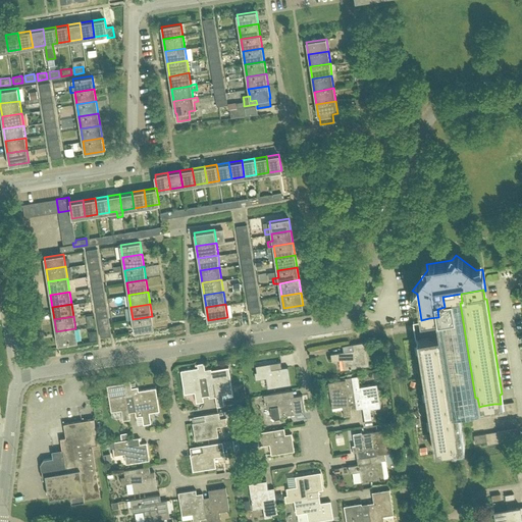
[(152,316),(133,319),(135,331),(154,328),(152,316)]
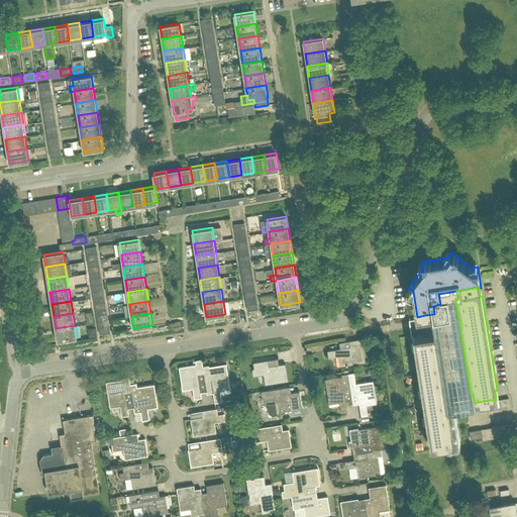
[(434,314),(425,315),(428,333),(415,335),(433,447),(446,445),(455,444),(434,314)]
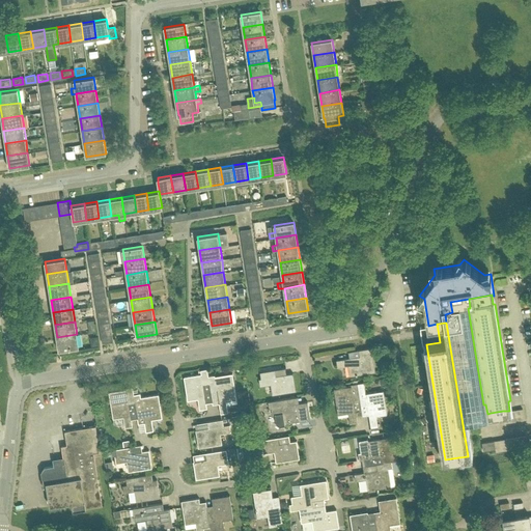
[(77,334),(57,337),(59,350),(79,346),(77,334)]
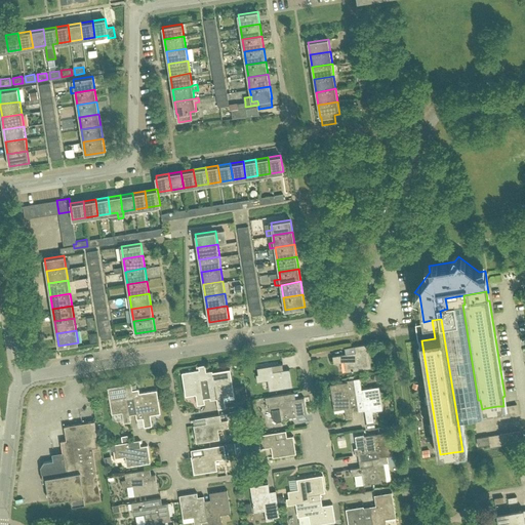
[(368,350),(370,349),(369,342),(355,345),(356,352),(332,355),(333,362),(345,361),(346,371),(371,367),(368,350)]
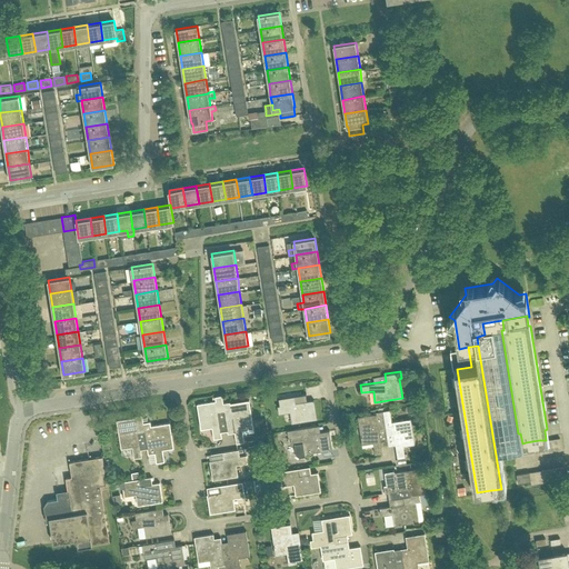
[(225,410),(223,402),(222,395),(216,396),(216,400),(197,403),(201,428),(212,427),(215,438),(222,437),(218,411),(225,410)]
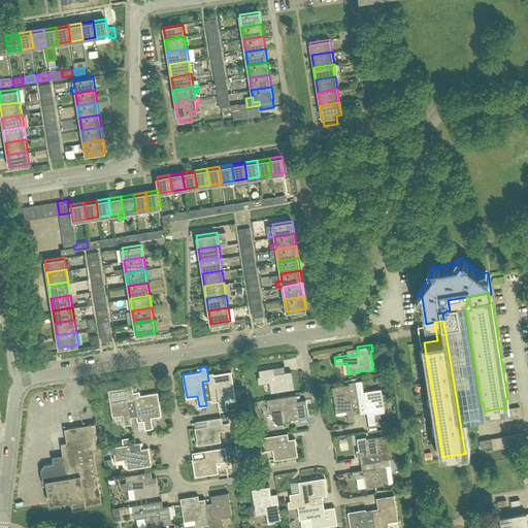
[(274,373),(273,367),(259,369),(260,375),(258,375),(259,384),(269,382),(271,392),(297,388),(294,370),(274,373)]
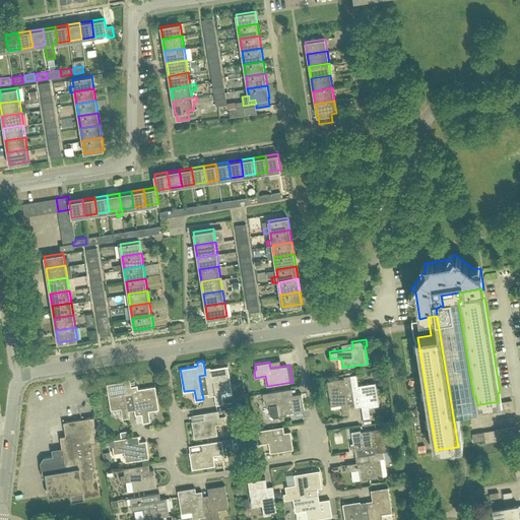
[(204,368),(205,375),(206,382),(212,381),(216,404),(223,403),(222,393),(232,391),(229,368),(211,371),(210,367),(204,368)]
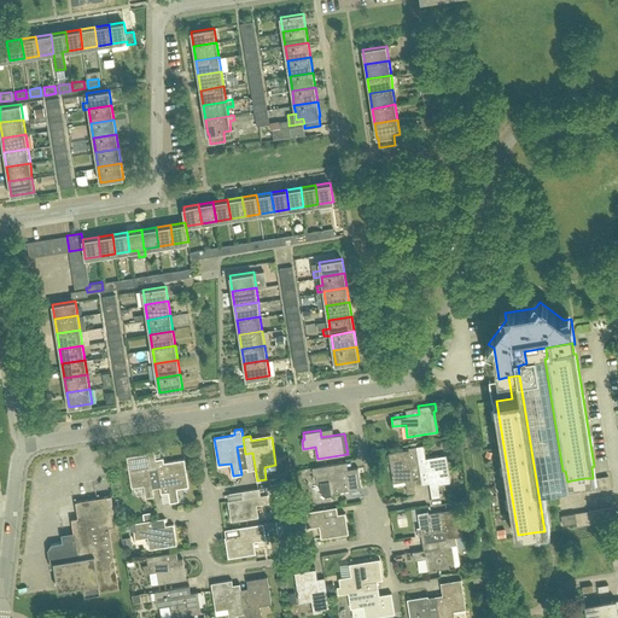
[(417,444),(418,454),(419,462),(420,471),(427,470),(431,497),(441,495),(438,483),(450,481),(445,454),(425,456),(425,453),(424,443),(417,444)]
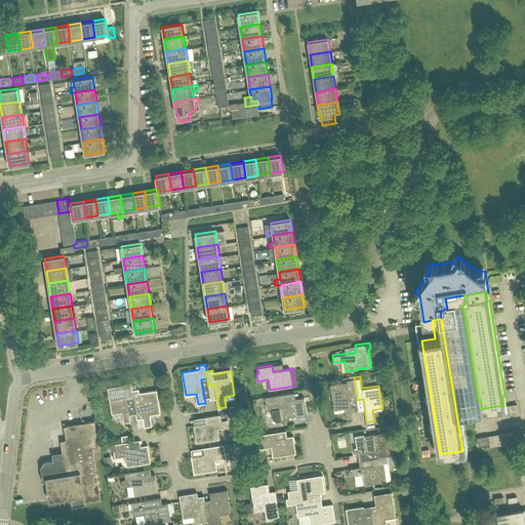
[(353,416),(350,394),(356,393),(355,386),(354,377),(347,378),(348,384),(330,386),(334,409),(345,407),(346,418),(353,416)]
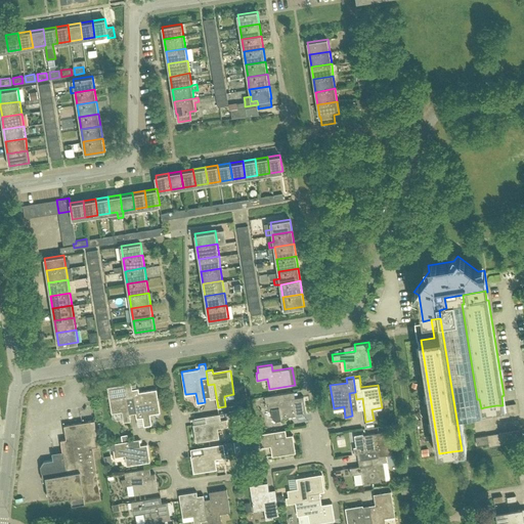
[(132,389),(131,384),(131,382),(125,383),(125,384),(107,386),(112,412),(122,410),(124,421),(131,420),(127,397),(133,396),(132,389)]
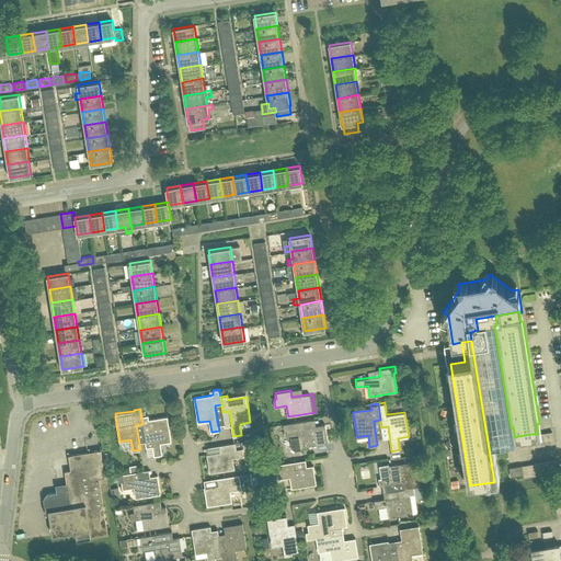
[(141,416),(142,424),(144,432),(150,431),(155,455),(162,454),(160,443),(171,441),(168,416),(149,420),(148,415),(146,415),(145,411),(140,411),(141,416)]
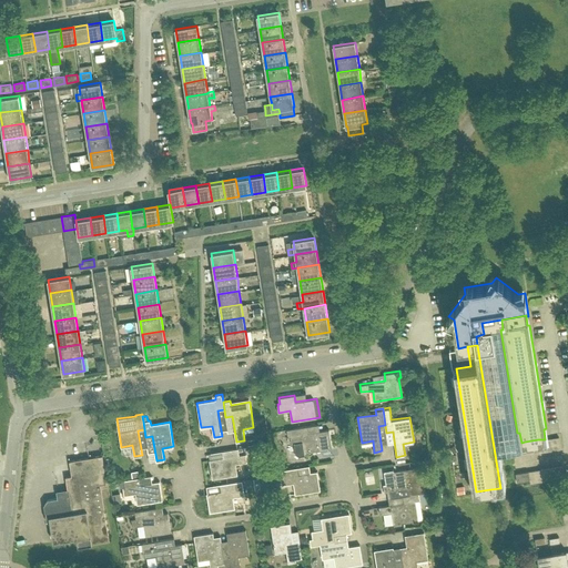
[(307,433),(306,425),(286,428),(287,436),(290,436),(291,443),(294,443),(295,452),(300,455),(304,454),(305,454),(305,453),(332,448),(328,429),(307,433)]
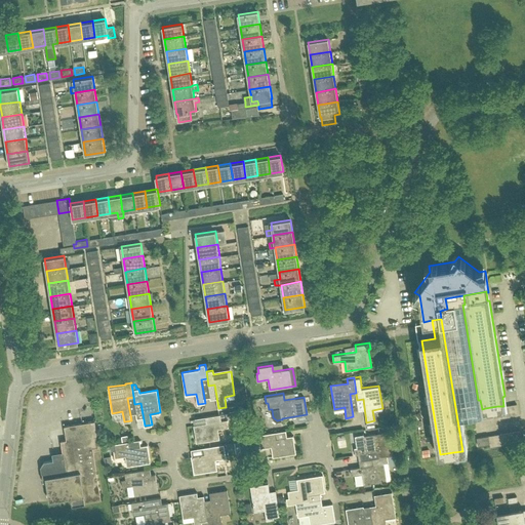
[(221,420),(220,414),(206,416),(206,422),(194,425),(196,442),(219,438),(217,428),(229,427),(228,419),(221,420)]
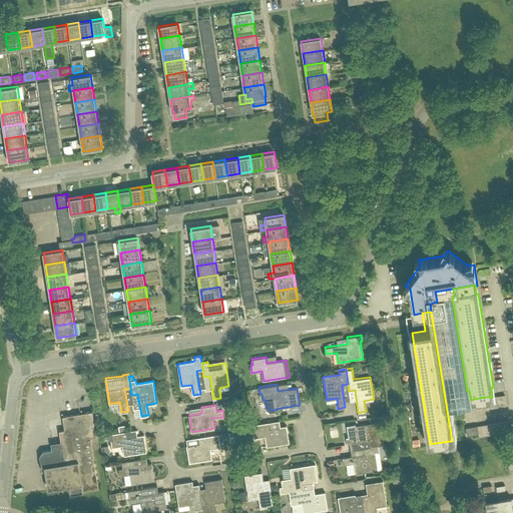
[(99,488),(90,438),(96,437),(92,411),(80,413),(80,412),(62,415),(65,429),(59,430),(62,448),(43,451),(40,456),(40,461),(42,472),(45,471),(48,489),(69,485),(70,492),(99,488)]
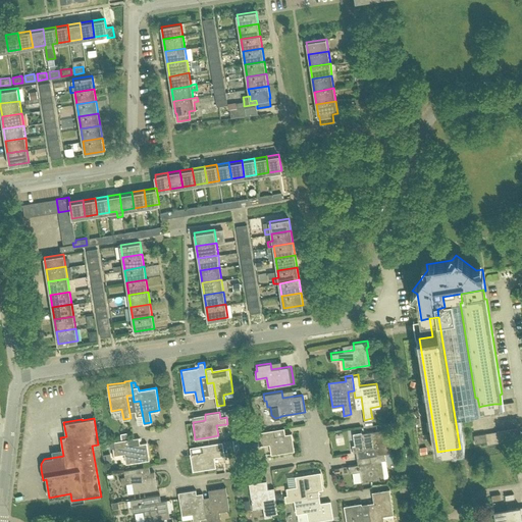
[(274,435),(273,429),(259,431),(260,437),(258,438),(259,446),(269,444),(271,454),(295,450),(292,432),(274,435)]
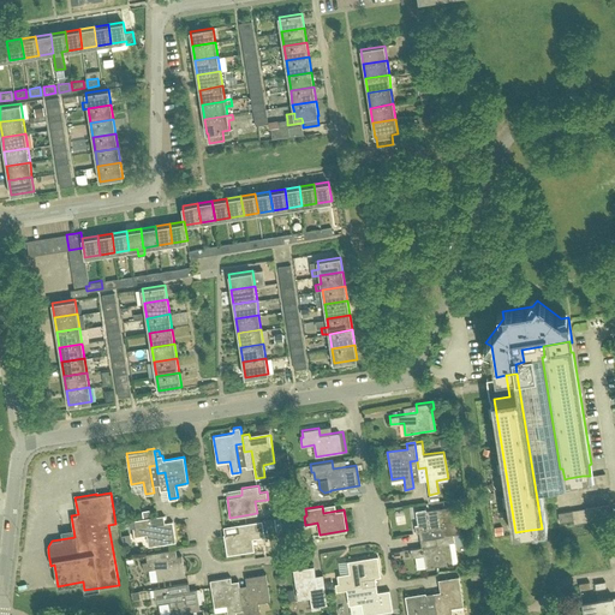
[(417,523),(415,524),(416,532),(421,531),(422,538),(436,536),(445,535),(453,533),(461,532),(460,525),(455,525),(453,506),(425,509),(425,511),(417,512),(419,524),(417,524),(417,523)]
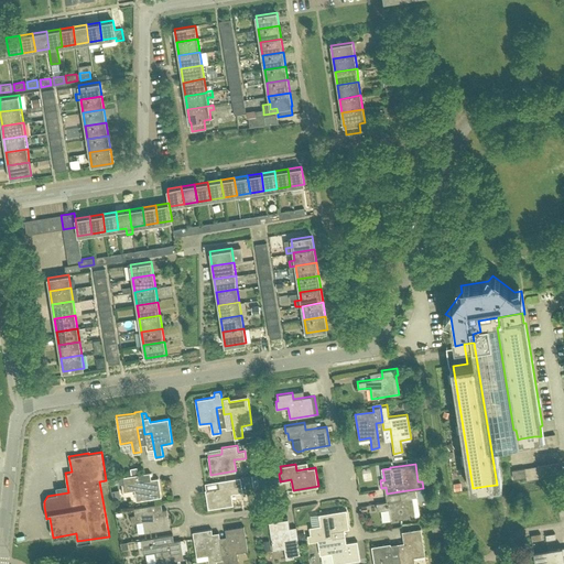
[(513,478),(527,476),(524,467),(512,469),(513,478)]
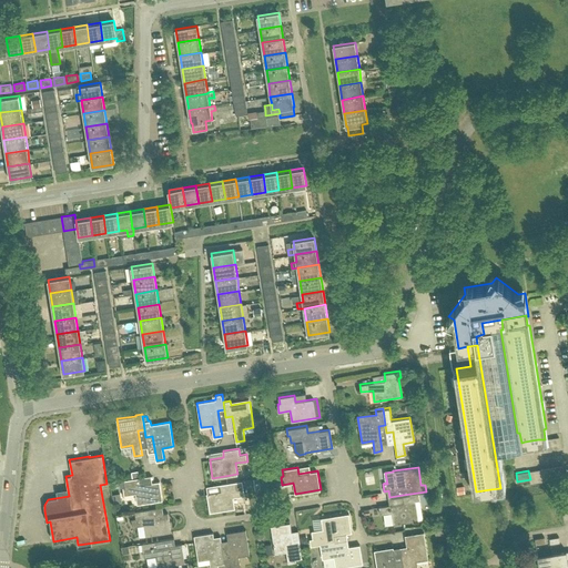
[(141,484),(140,477),(124,479),(125,486),(123,487),(124,495),(135,493),(138,504),(163,499),(160,480),(141,484)]
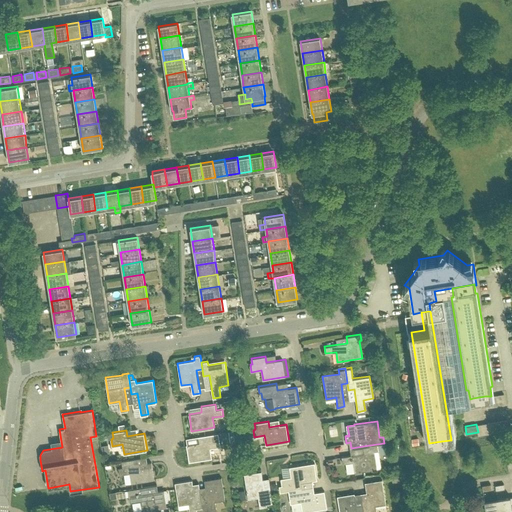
[(219,439),(218,433),(198,436),(199,442),(186,444),(189,461),(212,458),(210,448),(221,446),(219,439)]
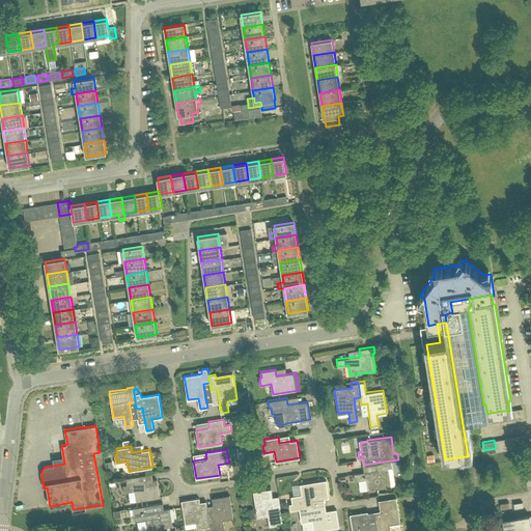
[(378,469),(354,473),(355,480),(359,479),(360,491),(367,490),(391,485),(388,468),(392,467),(391,460),(384,462),(376,463),(378,469)]
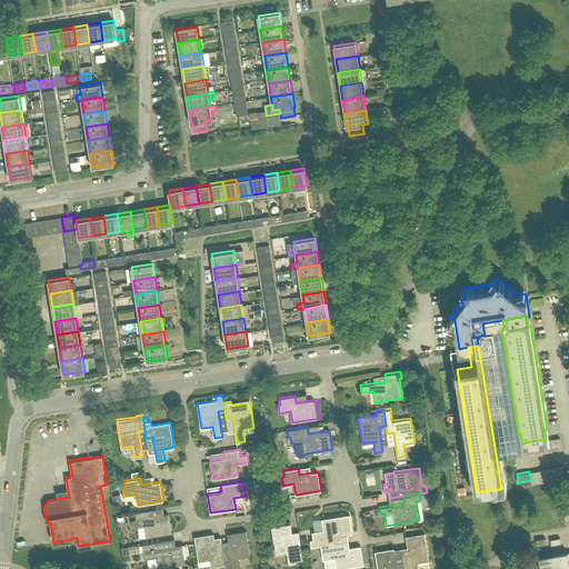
[(152,516),(151,509),(136,511),(136,518),(131,519),(133,527),(145,526),(146,537),(171,532),(168,513),(152,516)]
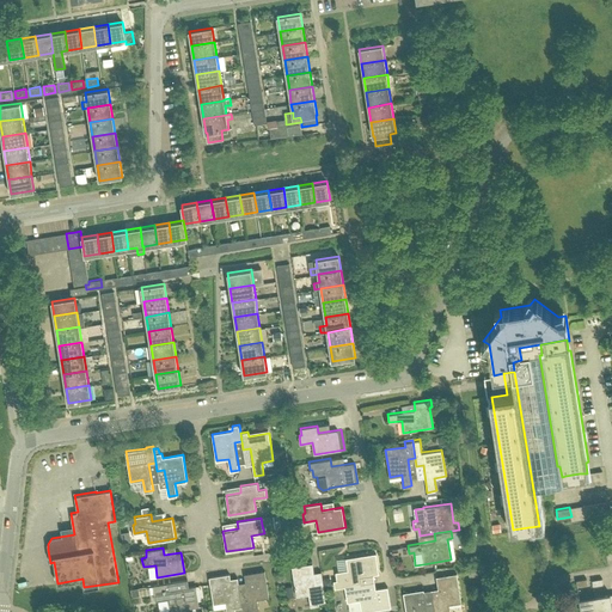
[(335,587),(343,586),(344,586),(360,583),(359,576),(379,573),(375,552),(346,557),(348,569),(336,571),(337,580),(334,580),(335,587)]
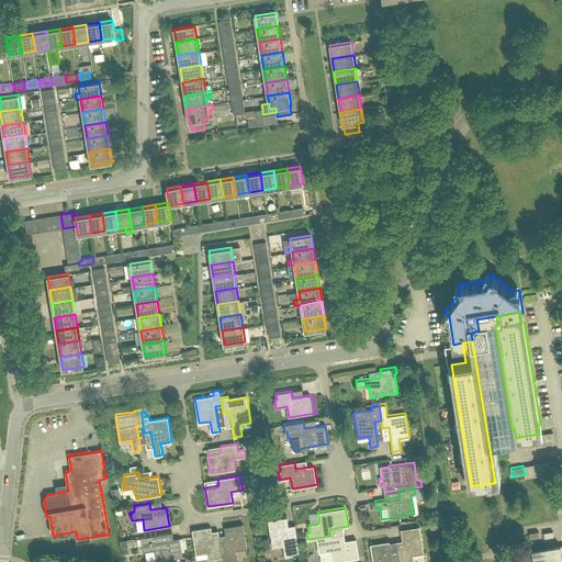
[(290,535),(288,526),(287,517),(268,520),(272,547),(283,544),(285,557),(293,555),(292,553),(300,552),(296,534),(290,535)]
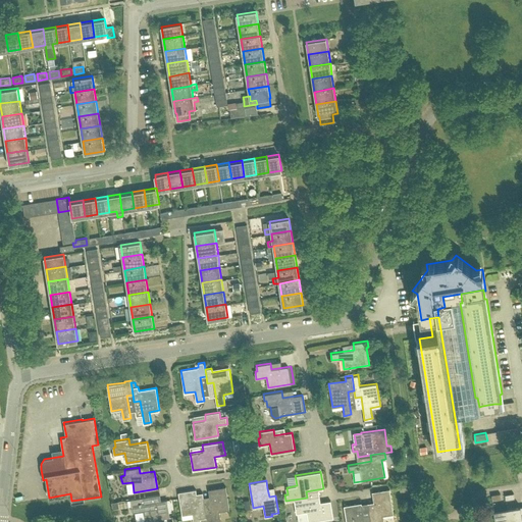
[(206,513),(206,517),(207,521),(220,521),(221,521),(219,511),(229,509),(225,486),(208,488),(212,512),(206,513)]
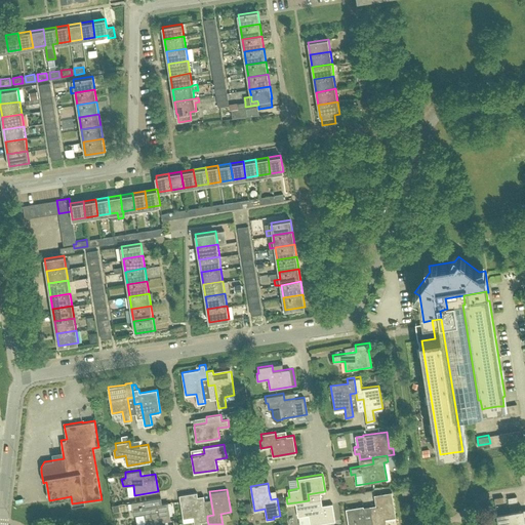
[(207,520),(207,516),(206,506),(199,507),(197,491),(179,494),(184,518),(193,516),(194,524),(202,524),(202,521),(207,520)]
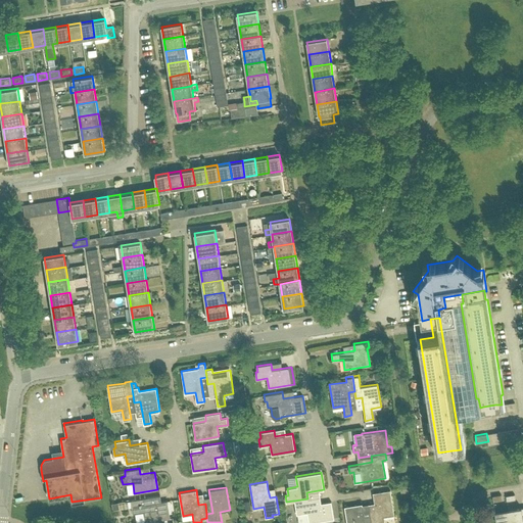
[(370,516),(371,522),(384,522),(384,516),(394,515),(390,489),(373,492),(375,510),(369,511),(370,516)]
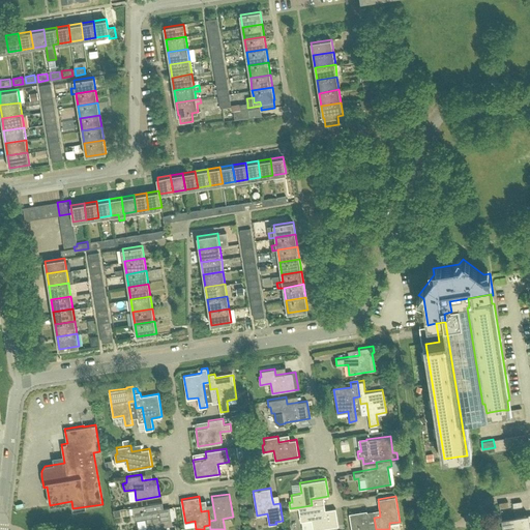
[(151,503),(133,506),(135,520),(137,520),(139,529),(172,525),(170,507),(152,509),(151,503)]
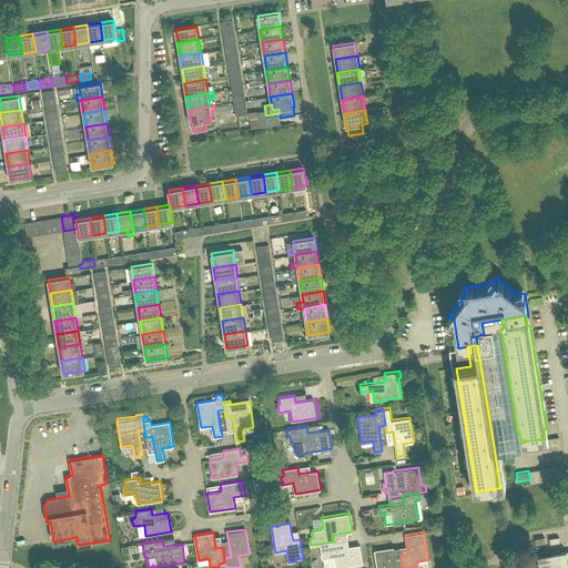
[(336,541),(334,541),(320,544),(322,558),(334,556),(335,567),(363,564),(359,544),(337,548),(336,541)]
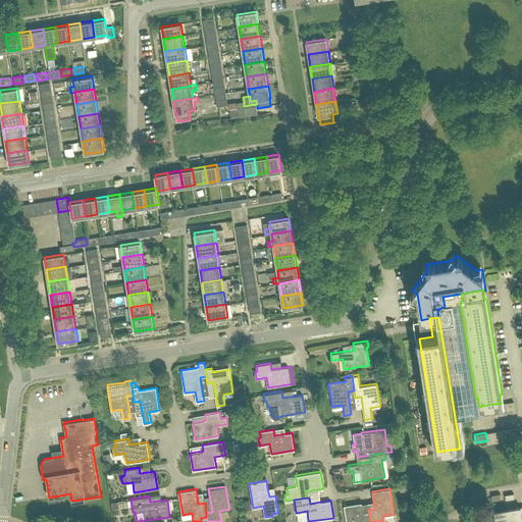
[(370,521),(369,515),(363,516),(361,503),(344,506),(346,521),(370,521)]
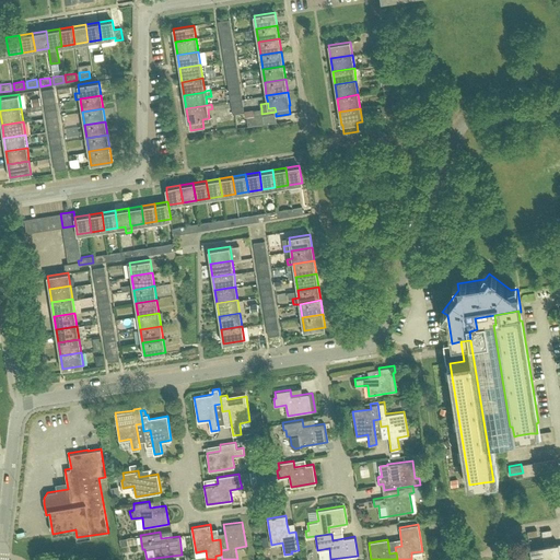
[(559,559),(559,544),(545,547),(546,557),(553,556),(553,559),(559,559)]
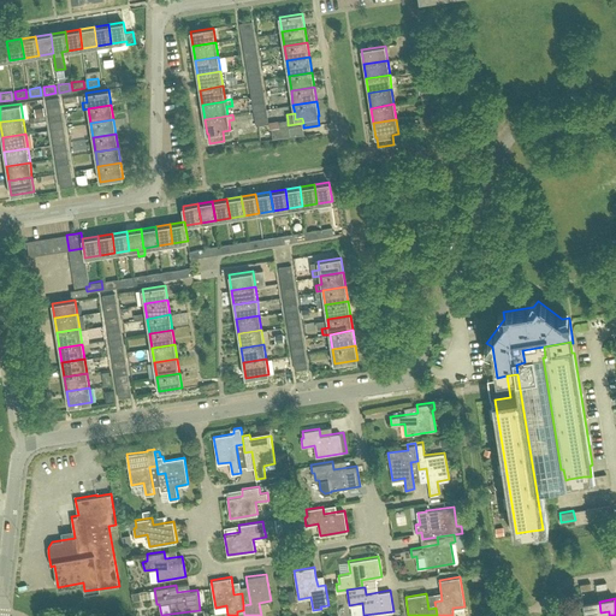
[(592,615),(609,615),(609,611),(600,612),(599,602),(584,604),(585,615),(593,615),(592,615)]
